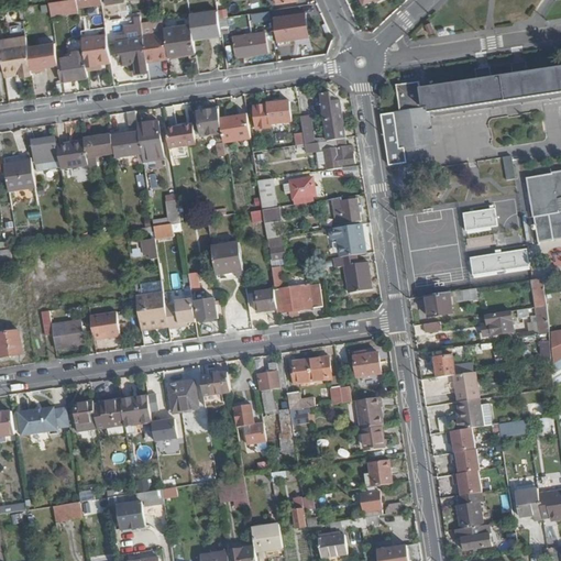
[(76,12),(74,0),(54,0),(47,1),(48,8),(65,6),(66,13),(76,12)]
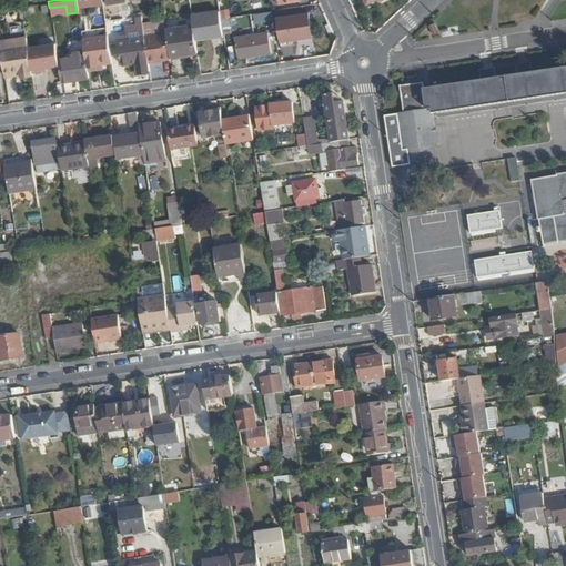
[(218,14),(216,8),(190,12),(192,28),(193,37),(221,32),(220,28),(218,14)]
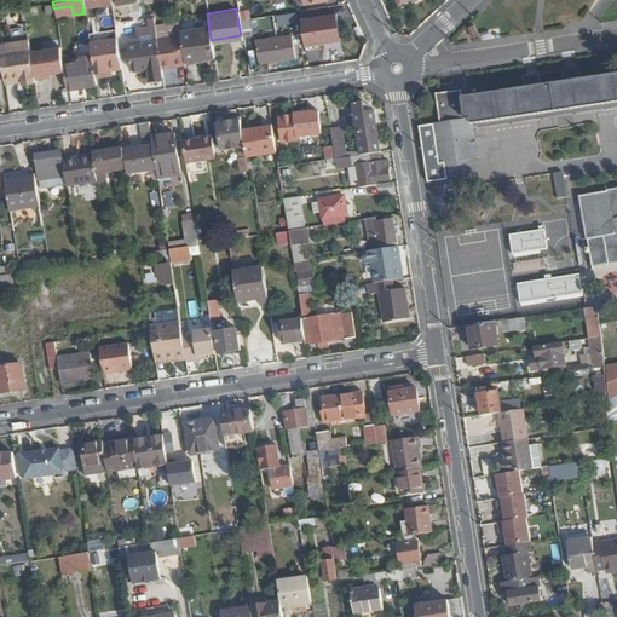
[(277,11),(277,21),(294,22),(294,12),(277,11)]
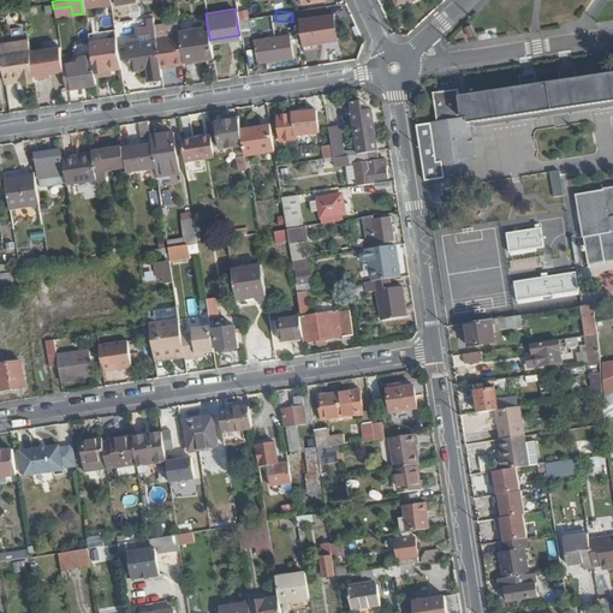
[(332,37),(328,12),(296,17),(301,46),(311,45),(310,40),(332,37)]
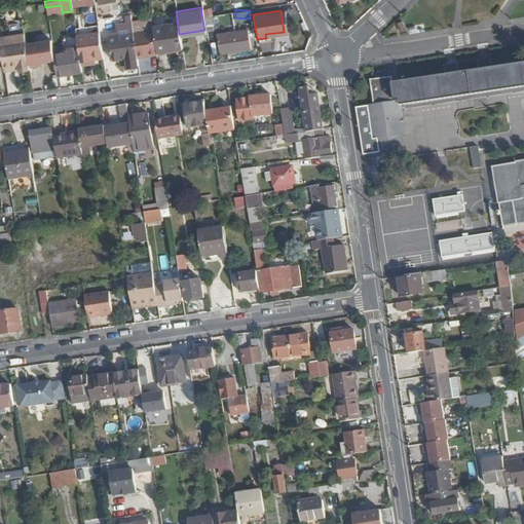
[(211,25),(209,12),(201,13),(203,26),(211,25)]
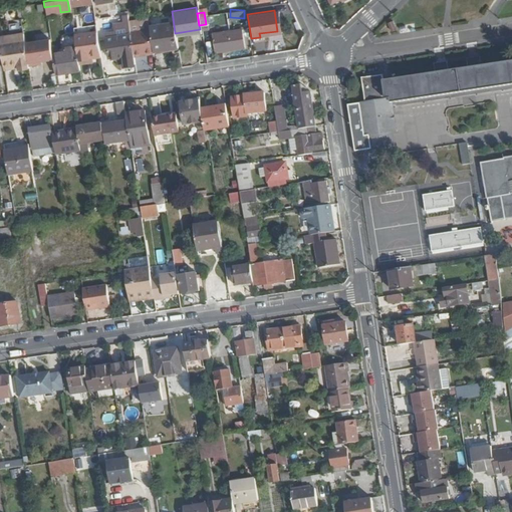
[(397,27),(394,19),(388,21),(392,29),(397,27)]
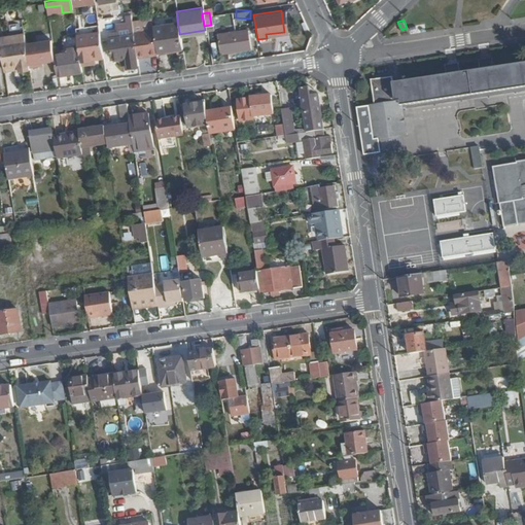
[(156,51),(152,29),(152,26),(132,29),(132,33),(136,55),(156,51)]
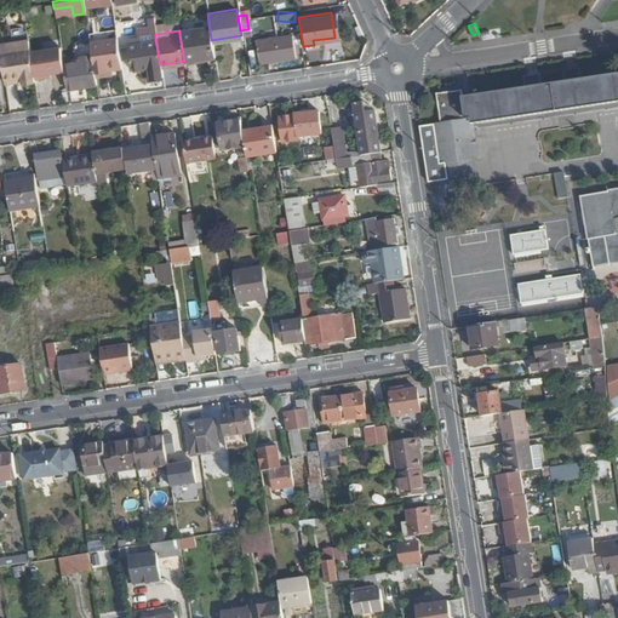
[(211,40),(210,30),(179,34),(184,61),(213,56),(211,40)]
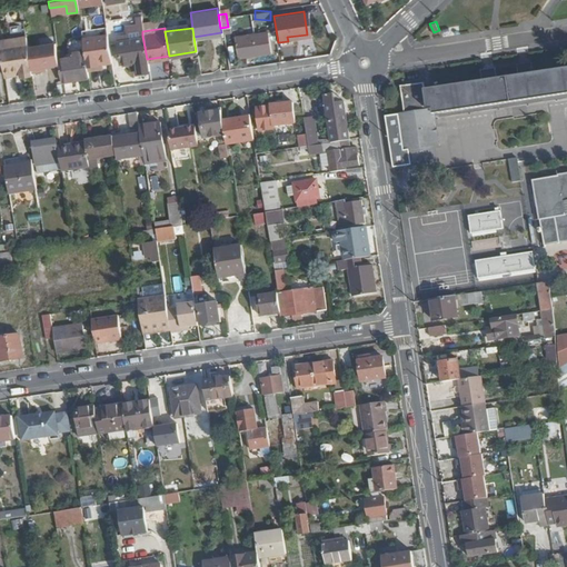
[(267,51),(264,31),(230,36),(234,56),(267,51)]
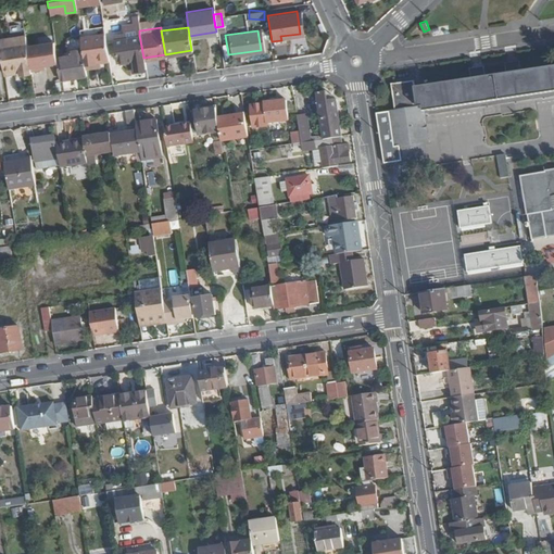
[(108,55),(104,32),(78,36),(80,50),(83,63),(96,62),(95,57),(108,55)]
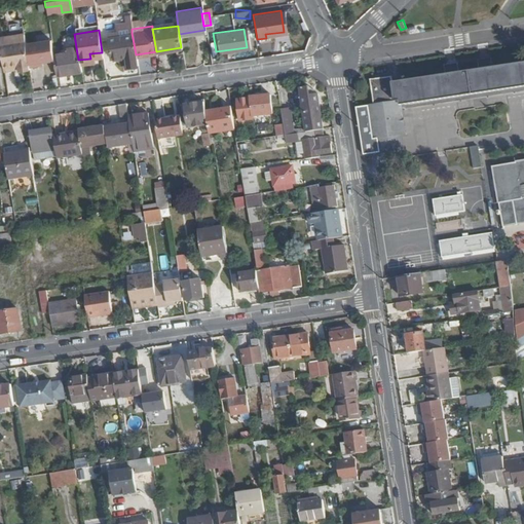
[(136,54),(132,33),(106,37),(109,58),(123,55),(124,65),(137,64),(136,54)]
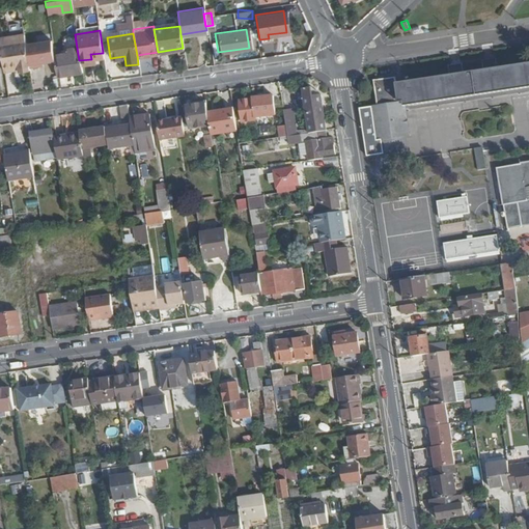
[(53,55),(50,38),(25,43),(28,65),(43,64),(42,60),(53,59),(53,55)]
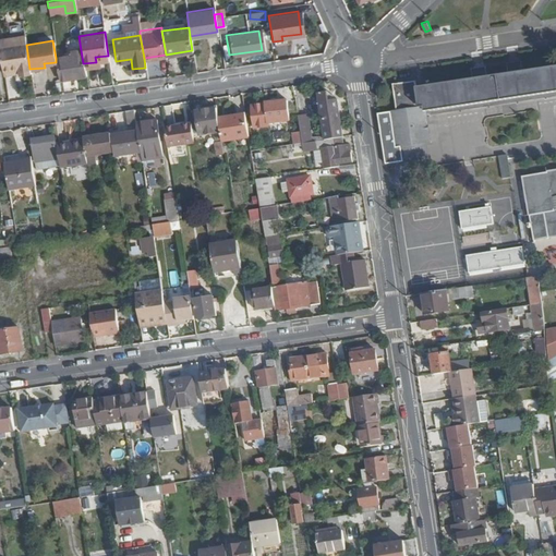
[(26,45),(26,43),(0,47),(0,58),(2,69),(20,67),(20,71),(31,70),(29,69),(26,45)]
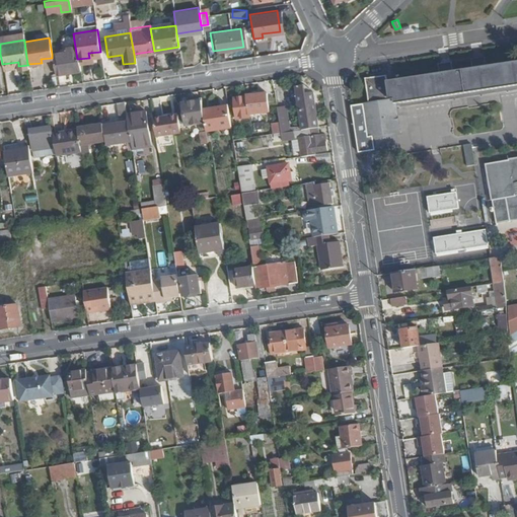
[(77,59),(75,47),(67,48),(67,52),(52,54),(52,58),(55,74),(79,70),(77,59)]
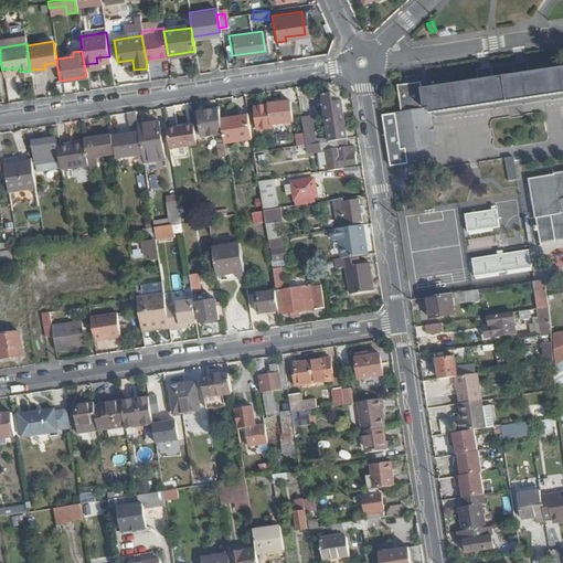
[(433,110),(562,92),(562,67),(436,86),(436,85),(421,87),(420,82),(397,85),(401,108),(382,112),(389,162),(405,160),(406,163),(429,161),(427,145),(433,144),(428,106),(433,106),(433,110)]
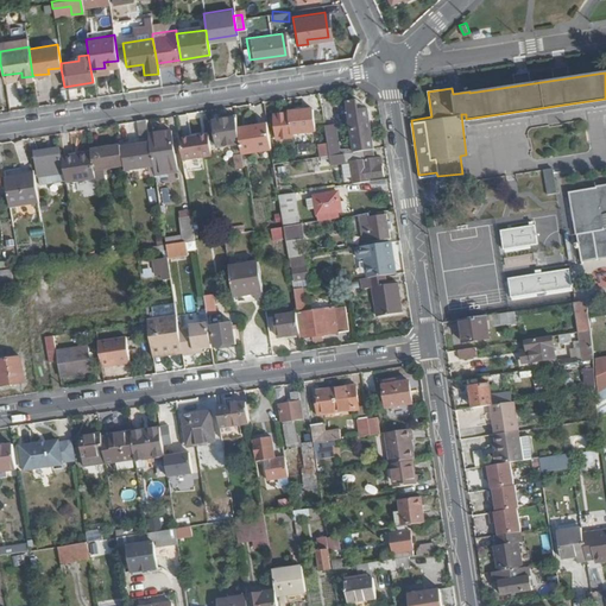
[(372,147),(366,106),(357,99),(345,100),(353,151),(370,147),(372,147)]
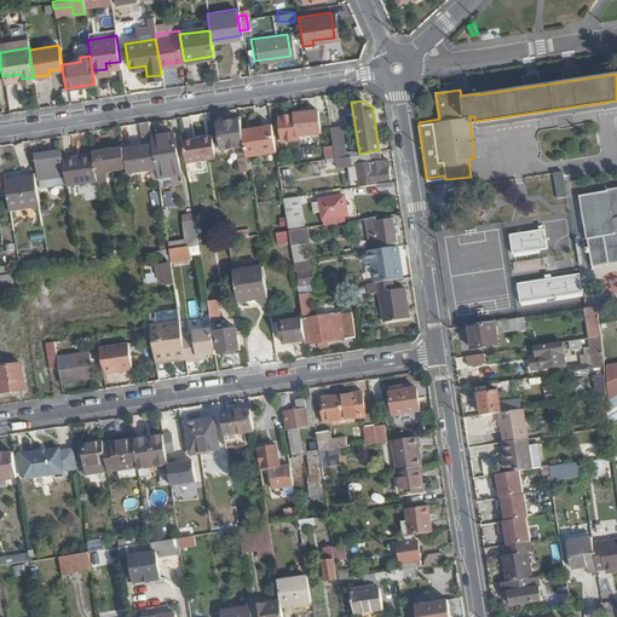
[(319,132),(316,110),(292,113),(292,114),(277,116),(280,140),(294,139),(294,134),(319,132)]
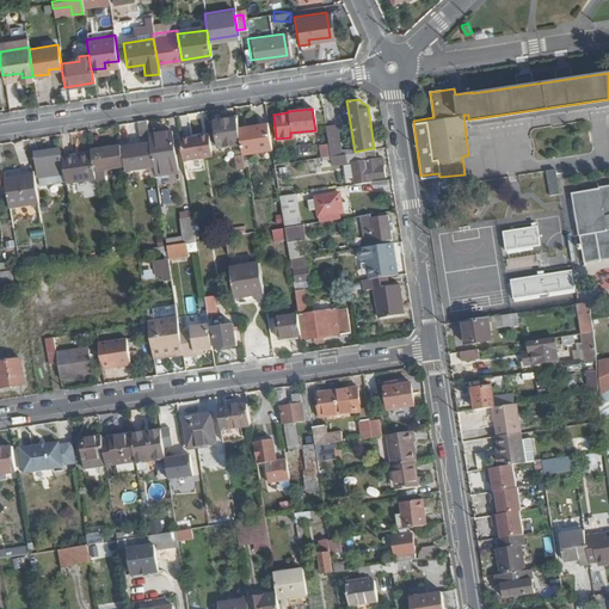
[(188,133),(184,114),(174,115),(178,134),(188,133)]
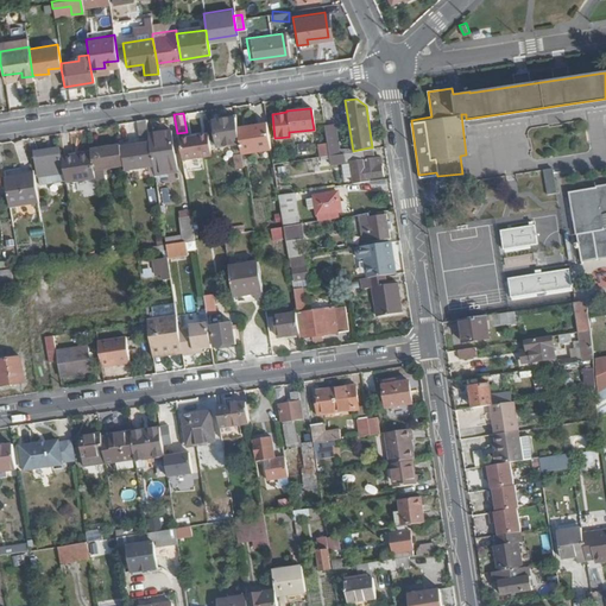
[(237,130),(234,118),(212,121),(215,146),(238,143),(237,130)]
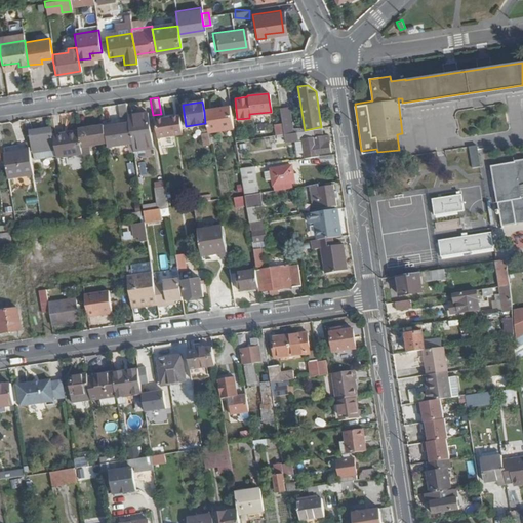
[(127,116),(125,103),(116,104),(118,117),(127,116)]
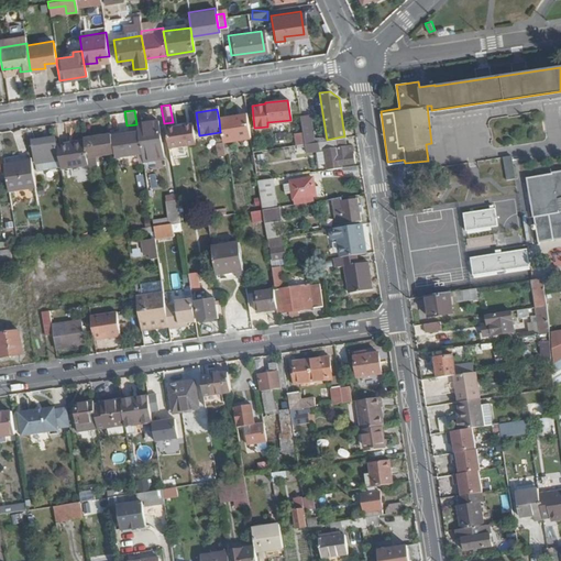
[(312,141),(309,114),(298,117),(300,132),(303,143),(312,141)]
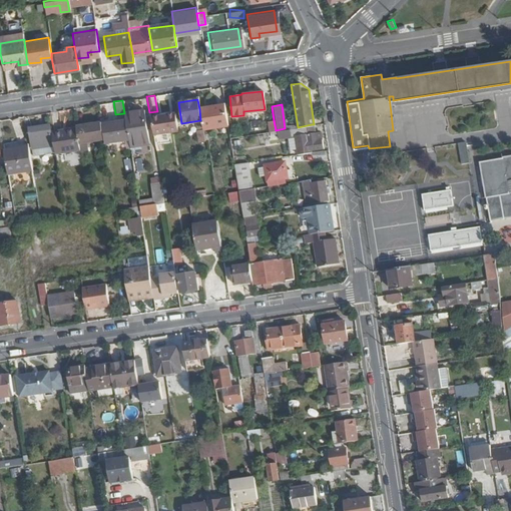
[(227,125),(224,105),(199,109),(200,120),(202,128),(227,125)]
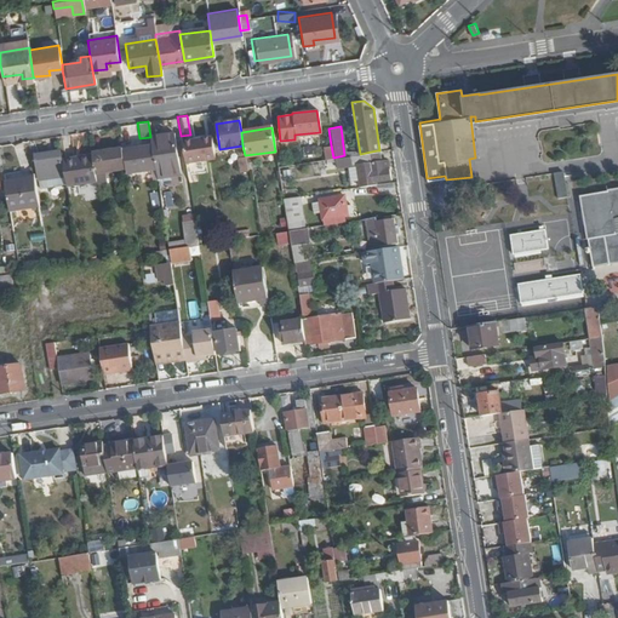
[(178,172),(172,133),(150,137),(152,147),(155,170),(156,176),(178,172)]
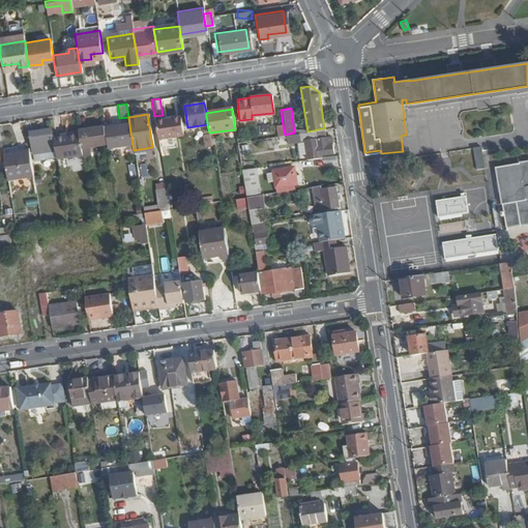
[(158,138),(186,137),(185,116),(157,117),(158,138)]
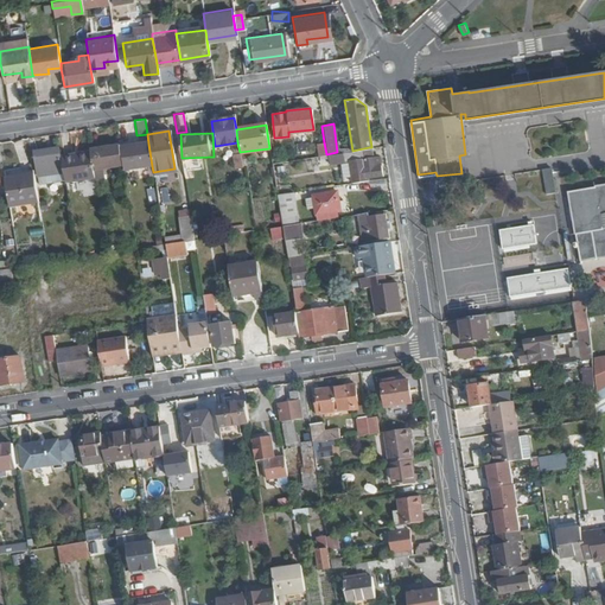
[(326,154),(324,142),(316,142),(318,155),(326,154)]
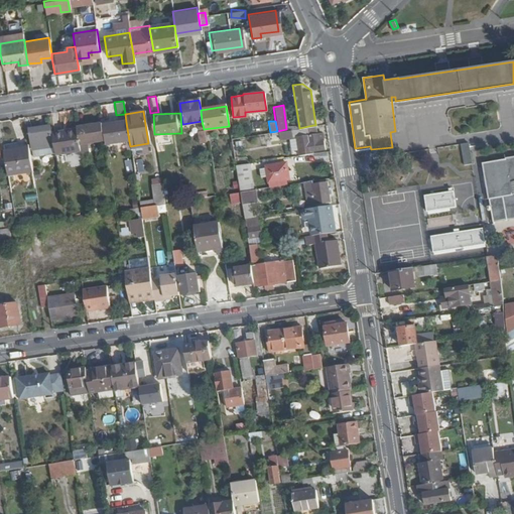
[(129,141),(126,122),(102,125),(104,144),(129,141)]
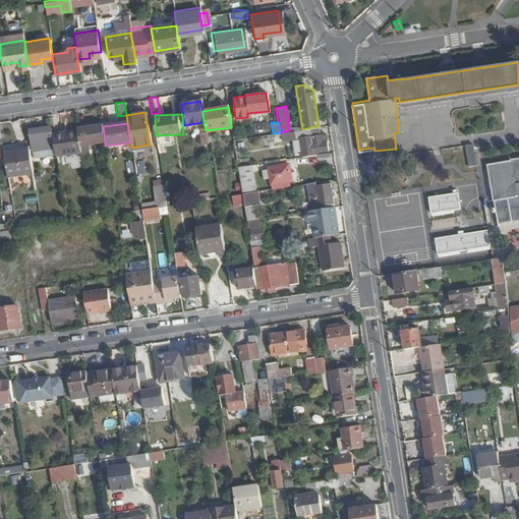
[(104,142),(101,124),(76,127),(76,130),(79,147),(104,142)]
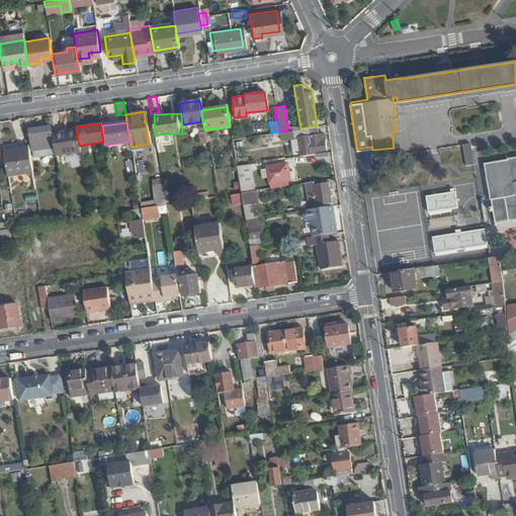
[(317,142),(316,133),(315,125),(301,129),(287,130),(278,132),(271,133),(268,133),(269,141),(296,137),(298,155),(311,153),(311,150),(324,148),(323,141),(317,142)]
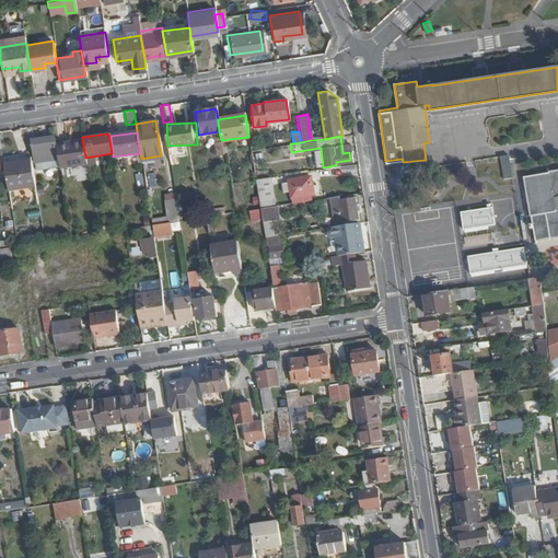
[(54,157),(51,137),(30,140),(32,152),(34,151),(35,159),(54,157)]
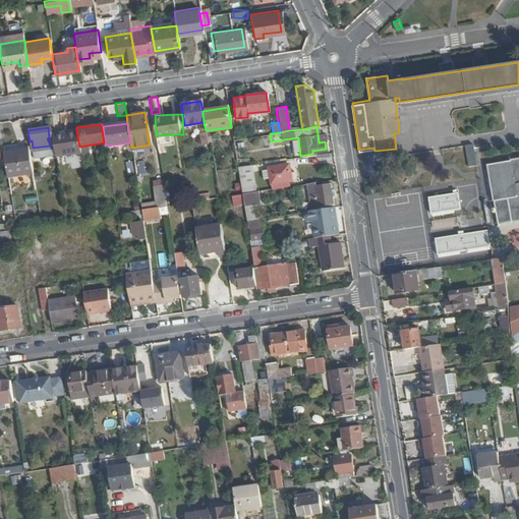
[(79,147),(76,130),(51,133),(54,155),(79,151),(79,147)]
